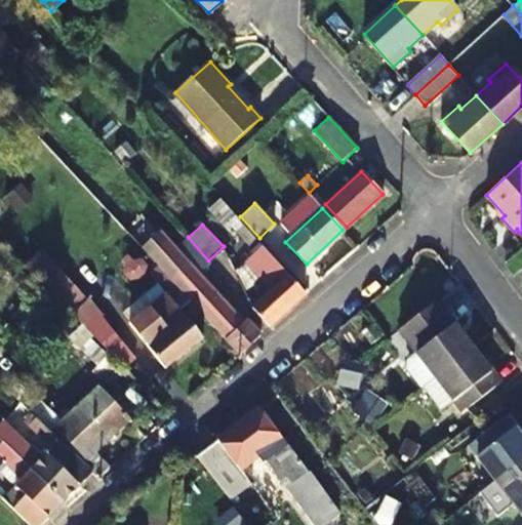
[(142,248),(154,261),(239,355),(262,334),(247,319),(243,323),(198,273),(202,270),(179,245),(173,250),(158,234),(142,248)]
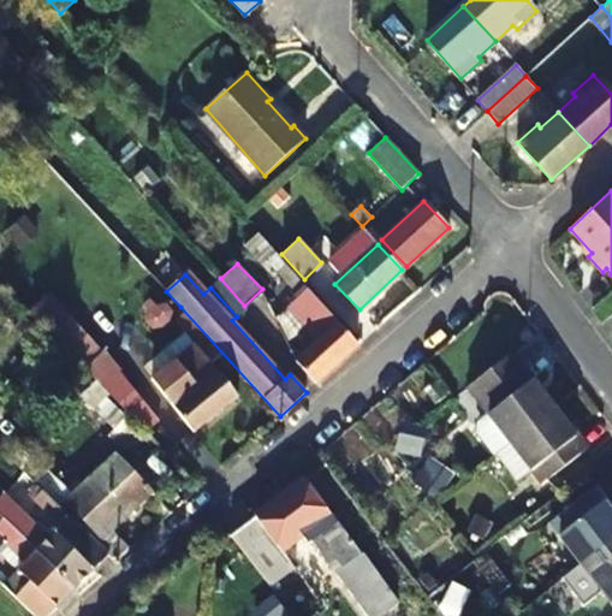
[(237,317),(247,308),(244,306),(220,278),(211,288),(237,317)]
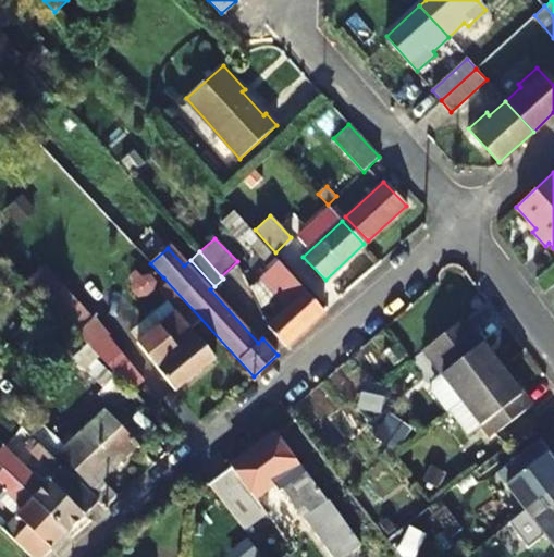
[(275,258),(268,264),(272,270),(266,276),(291,305),(267,326),(284,344),(323,309),(275,258)]
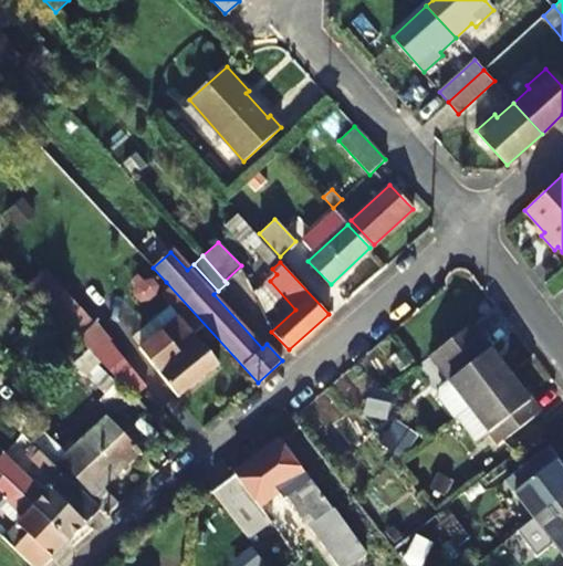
[(267,326),(277,317),(251,287),(240,297),(267,326)]
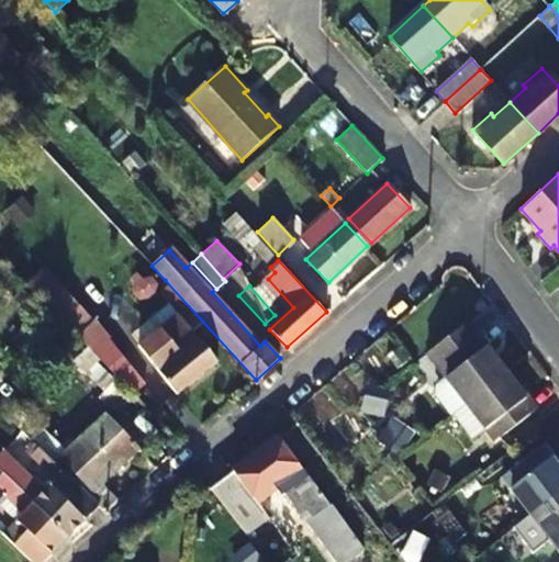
[(178,314),(138,347),(177,394),(217,361),(178,314)]
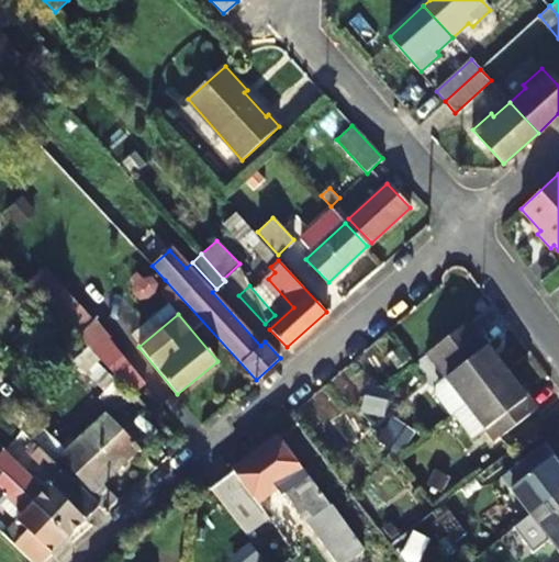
[(108,339),(102,334),(91,321),(74,336),(132,394),(143,385),(104,341),(108,339)]
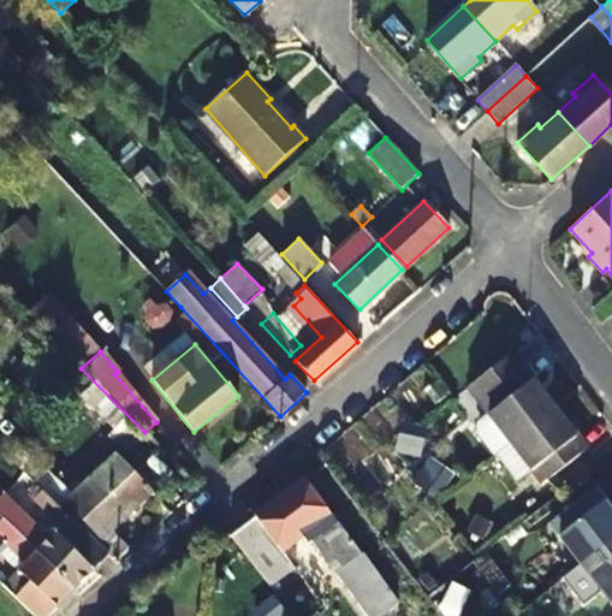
[(501,360),(468,386),(488,414),(479,421),(477,430),(495,452),(510,442),(553,408),(514,356),(501,360)]
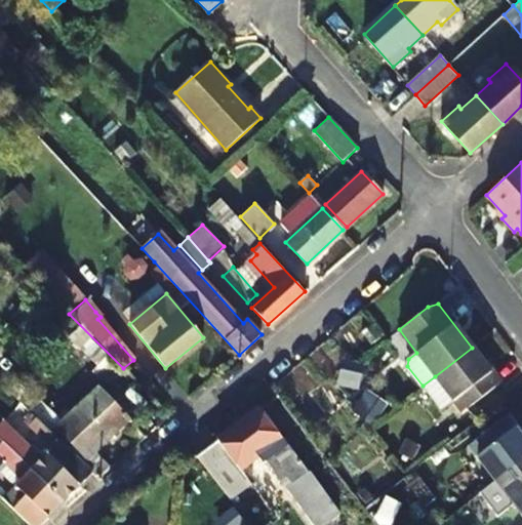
[(387,338),(407,366),(408,359),(416,353),(399,329),(387,338)]
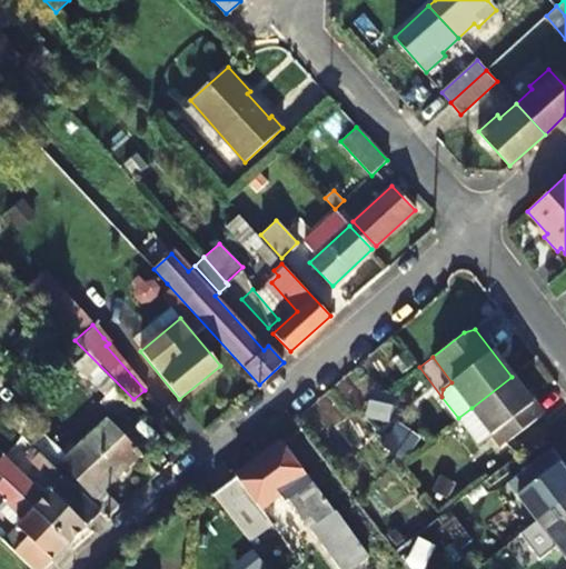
[(92,407),(107,421),(116,412),(68,366),(56,378),(89,410),(92,407)]
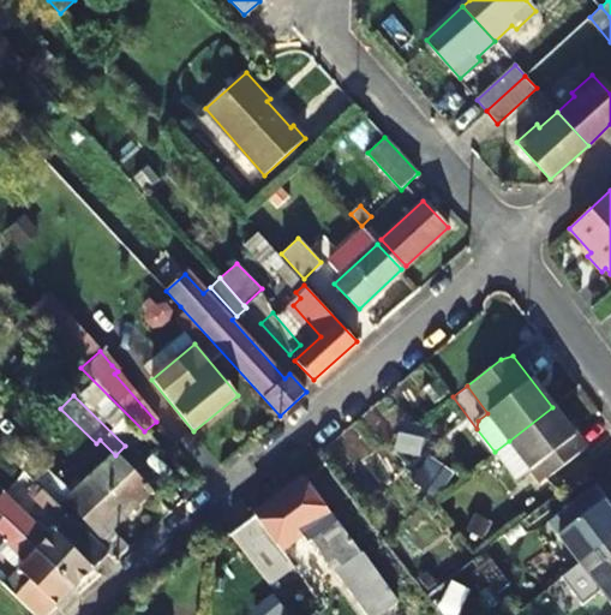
[(328,448),(349,467),(391,424),(370,404),(328,448)]
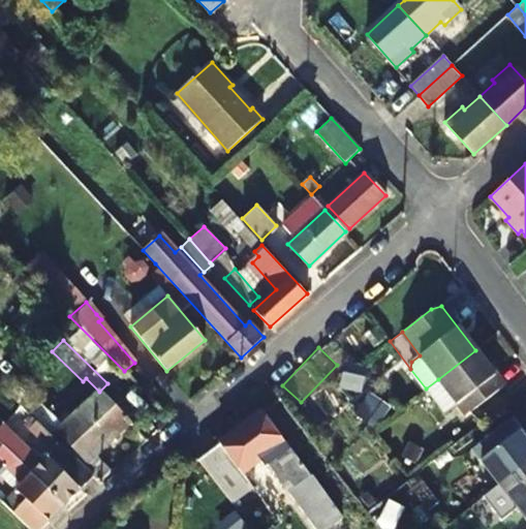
[(475,350),(438,379),(465,414),(503,386),(475,350)]
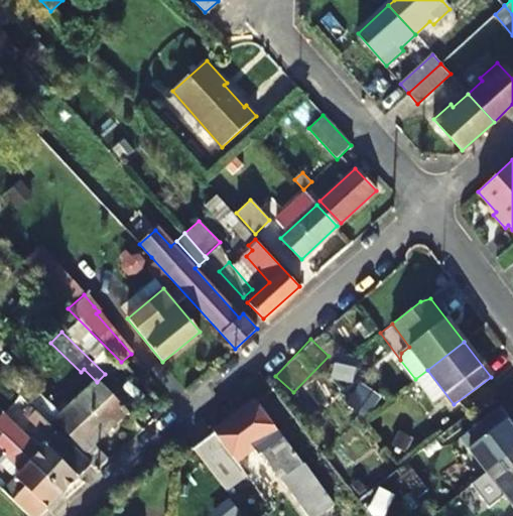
[(79,475),(85,481),(98,469),(79,450),(111,417),(79,386),(39,426),(71,457),(66,462),(79,475)]
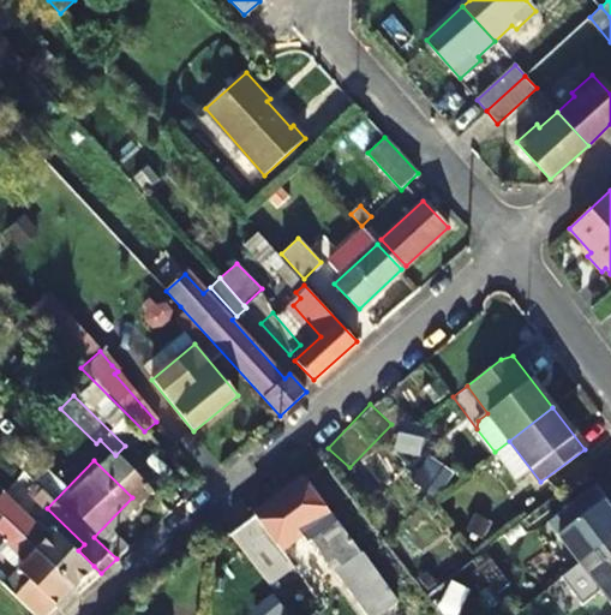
[(306,541),(309,539),(364,614),(376,614),(394,602),(301,478),(241,523),(228,533),(268,583),(292,565),(279,547),(298,532),(306,541)]
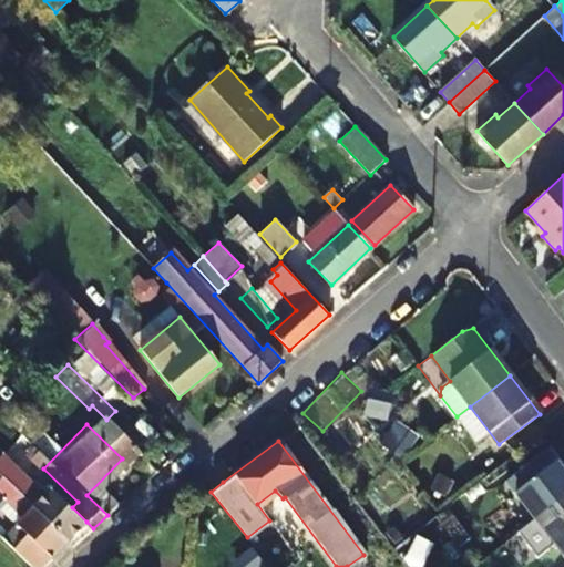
[(563,473),(546,450),(506,481),(535,518),(563,496),(563,473)]
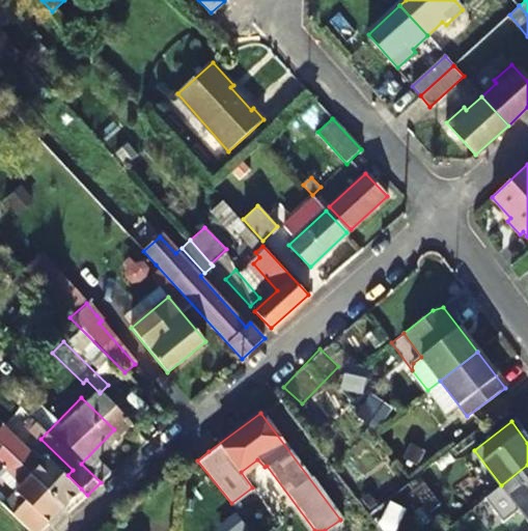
[(29,439),(20,429),(12,437),(18,441),(15,444),(29,458),(38,448),(29,439)]
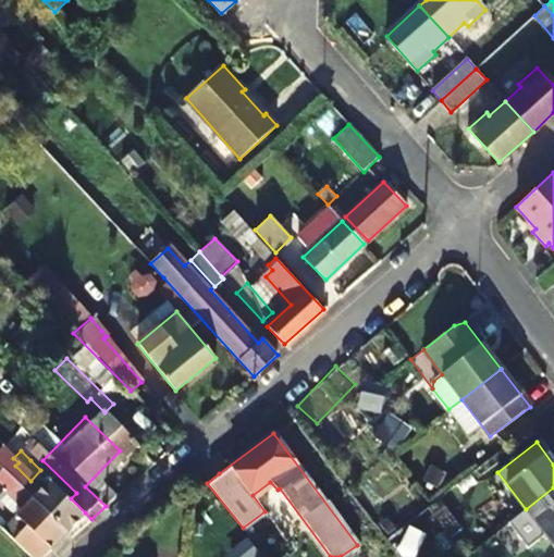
[(71,498),(50,479),(19,511),(53,545),(85,512),(71,498)]
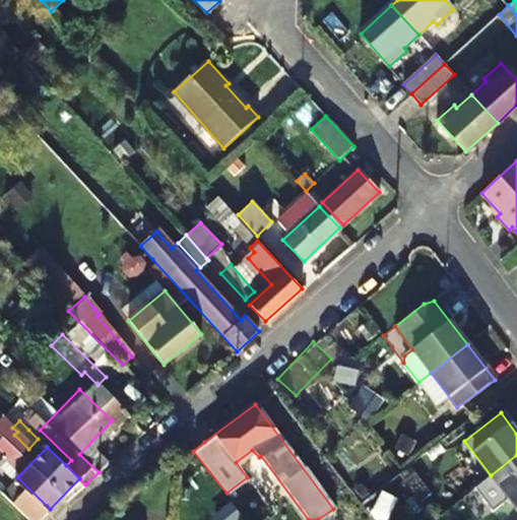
[(516,455),(491,475),(516,509),(516,455)]
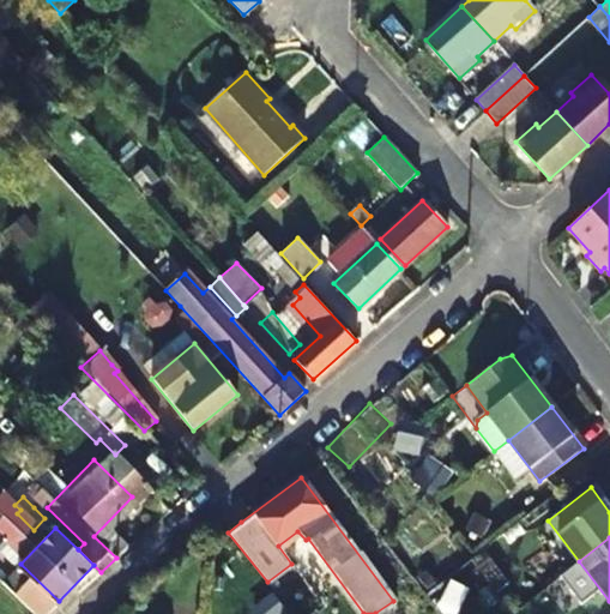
[(0,605),(8,613),(44,613),(59,601),(20,564),(1,543),(0,545),(0,566),(7,573),(0,581),(0,583),(2,585),(0,588),(0,605)]
